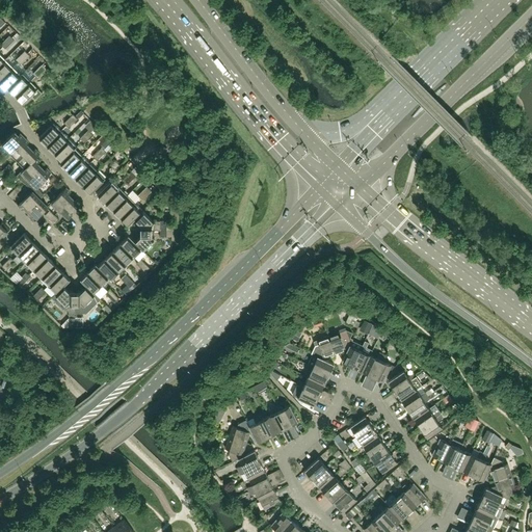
[(9,35),(5,40),(9,45),(15,41),(9,35)]
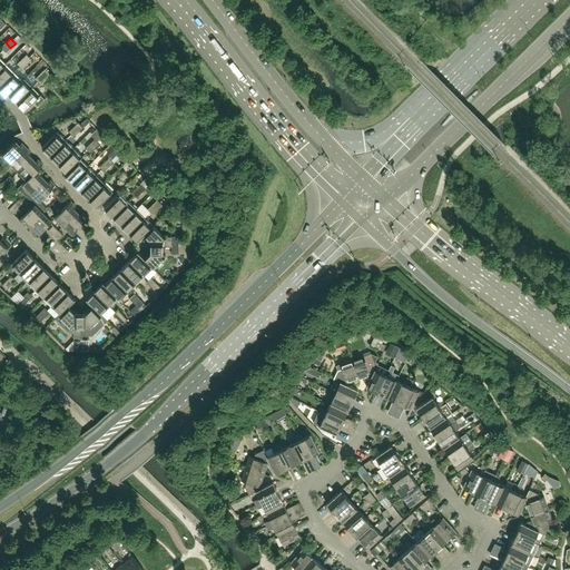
[(6,52),(10,48),(6,42),(1,48),(6,52)]
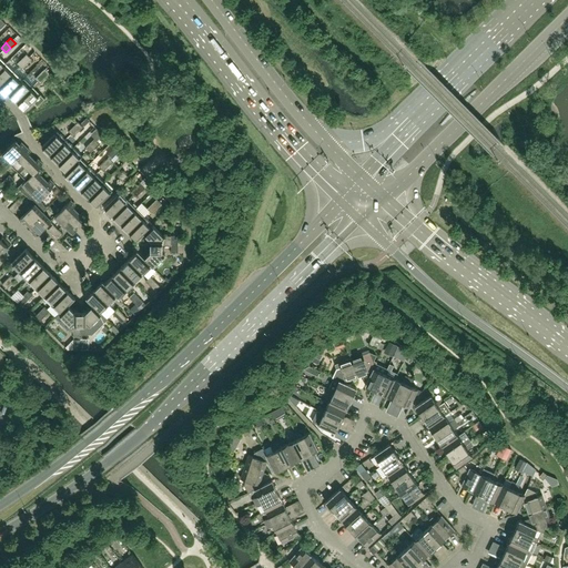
[(27,54),(22,59),(27,64),(31,59),(27,54)]
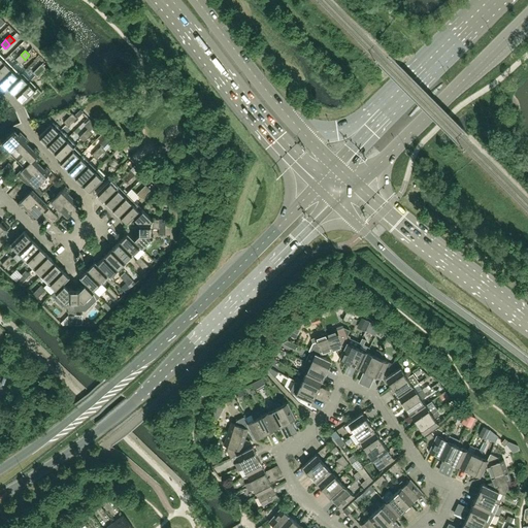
[(21,64),(25,60),(21,55),(15,59),(21,64)]
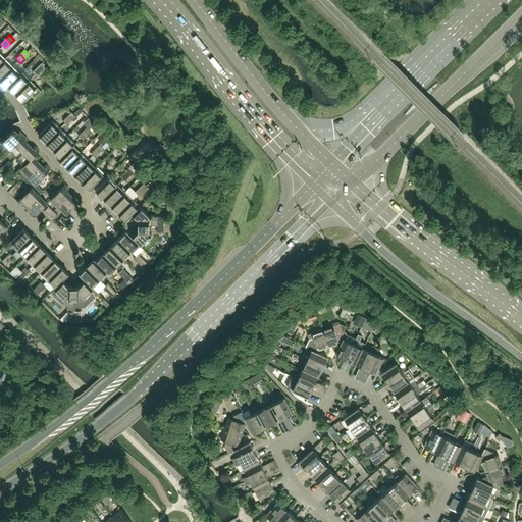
[(0,79),(13,66),(9,62),(10,60),(7,56),(0,63),(0,79)]
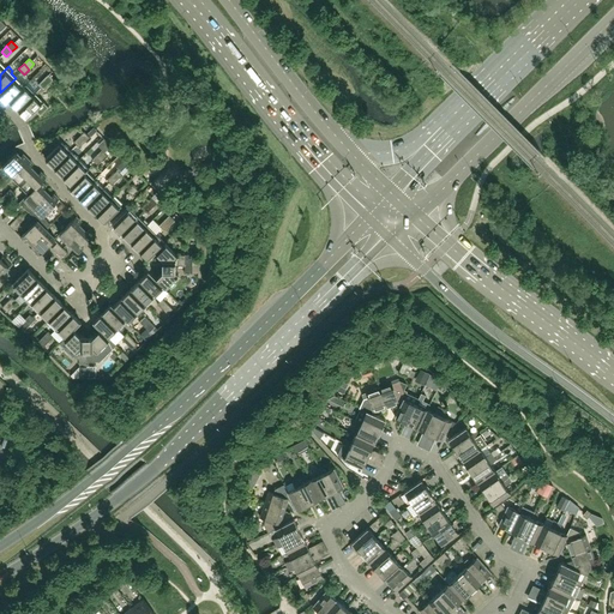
[(48,74),(43,79),(48,85),(54,79),(48,74)]
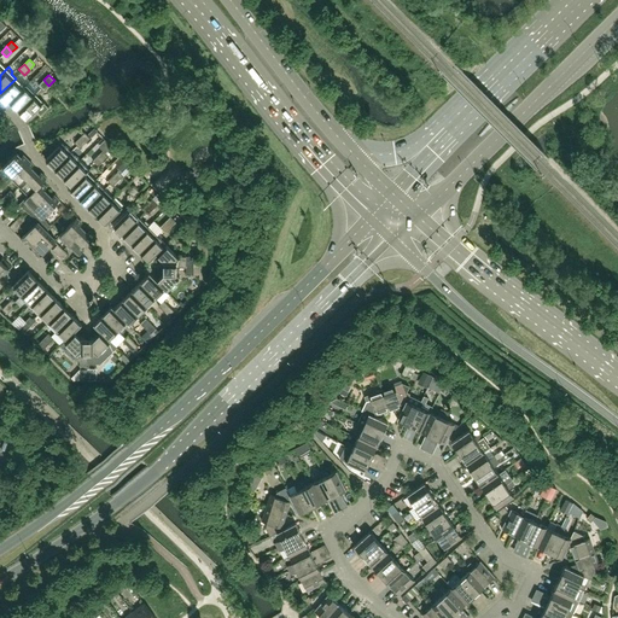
[(10,101),(24,87),(16,79),(0,93),(0,95),(7,104),(10,101)]
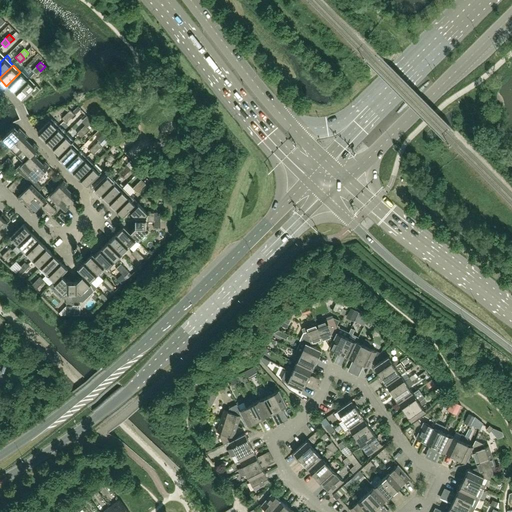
[(36,75),(40,71),(36,66),(32,70),(36,75)]
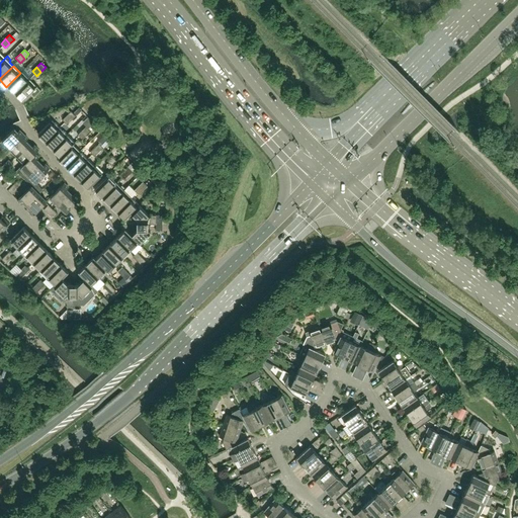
[(15,92),(29,79),(22,71),(20,73),(8,85),(15,92)]
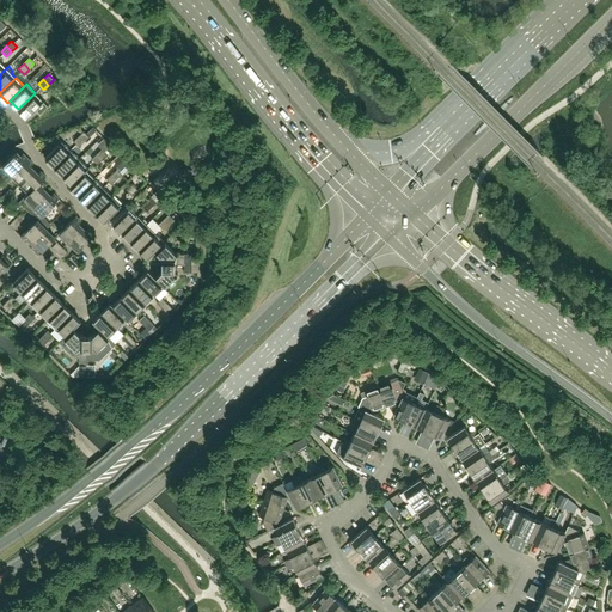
[(48,106),(44,102),(35,93),(18,109),(28,118),(36,110),(40,115),(48,106)]
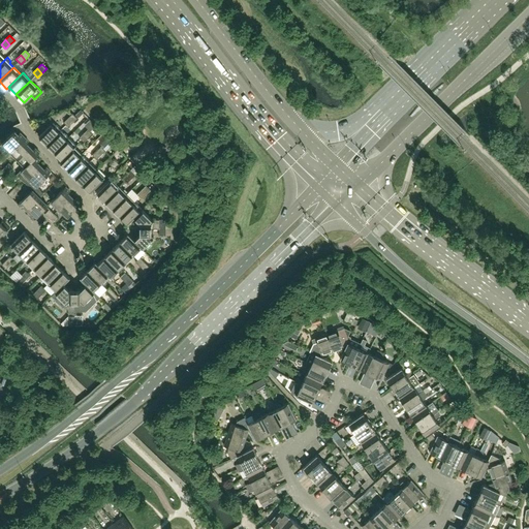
[(72,114),(68,118),(72,122),(78,118),(72,114)]
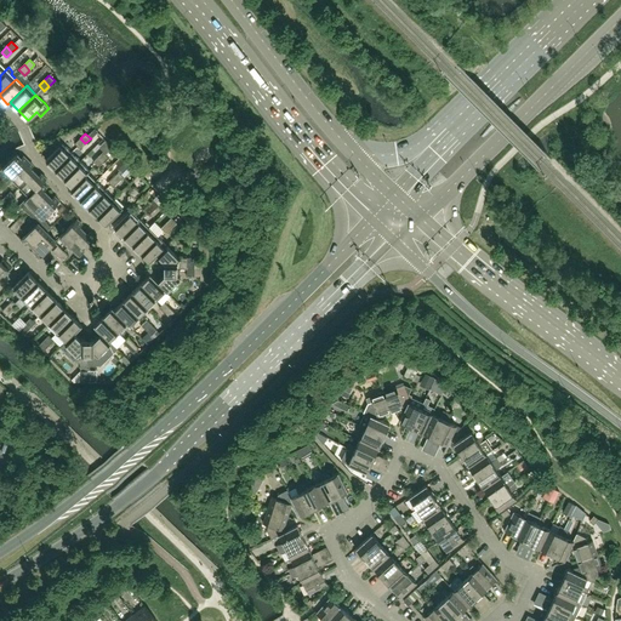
[(80,149),(85,143),(80,138),(75,143),(80,149)]
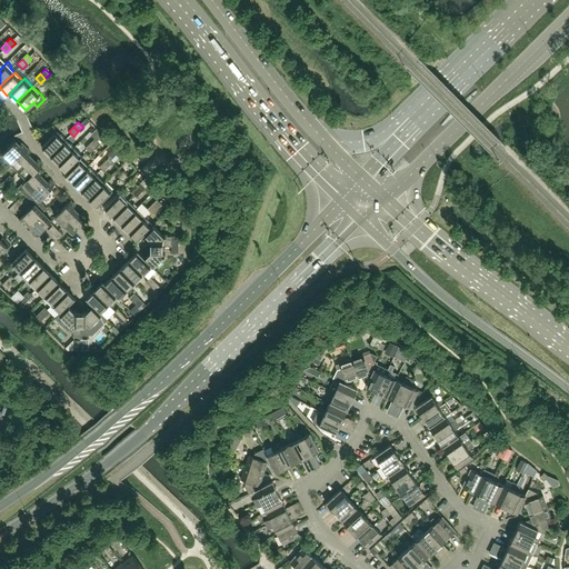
[(50,155),(66,140),(57,131),(42,147),(50,155)]
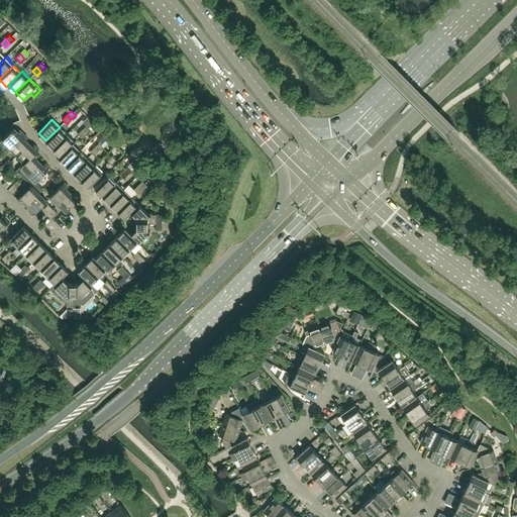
[(91,120),(85,125),(86,126),(89,128),(94,123),(91,120)]
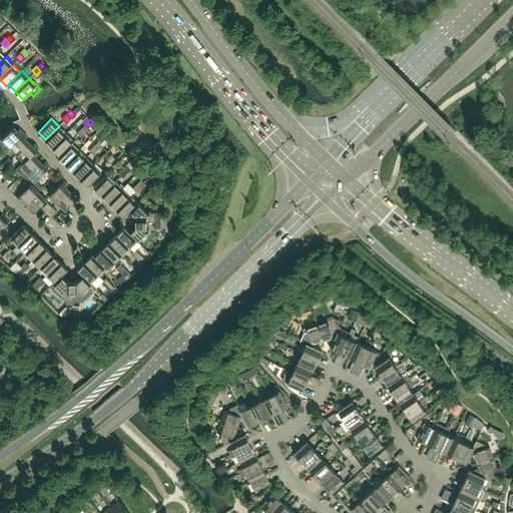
[(85,125),(81,129),(85,133),(90,129),(85,125)]
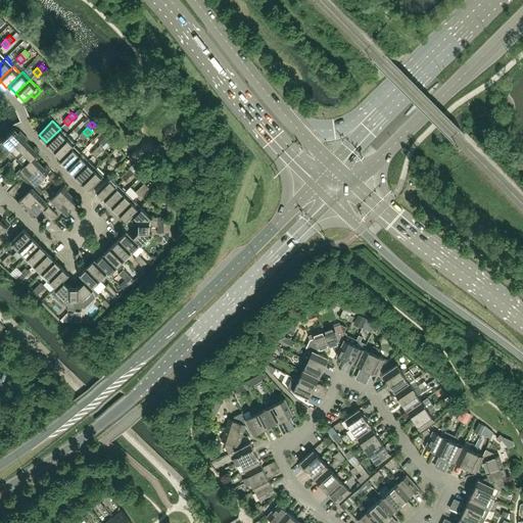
[(53,150),(67,136),(60,129),(46,142),(53,150)]
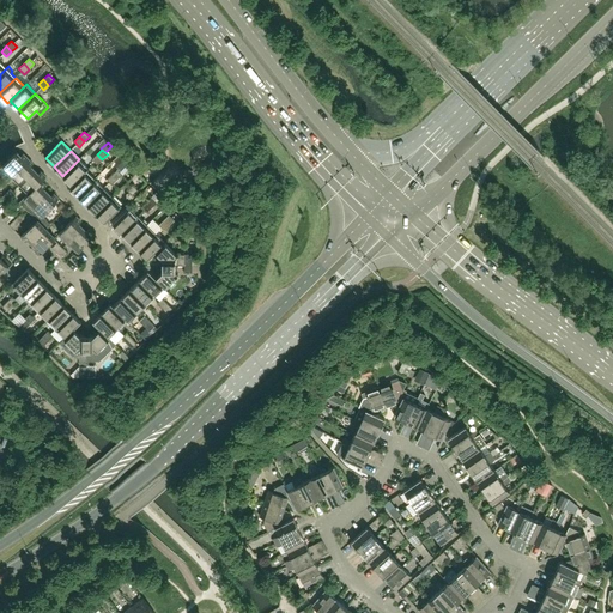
[(11,176),(28,159),(23,155),(20,156),(17,152),(2,167),(11,176)]
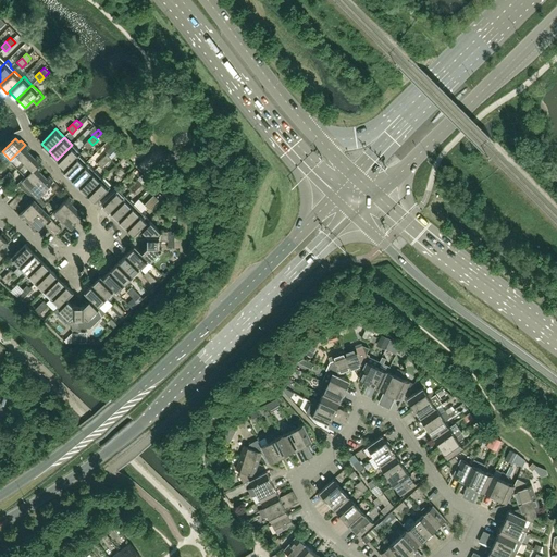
[(88,150),(93,145),(88,140),(84,145),(88,150)]
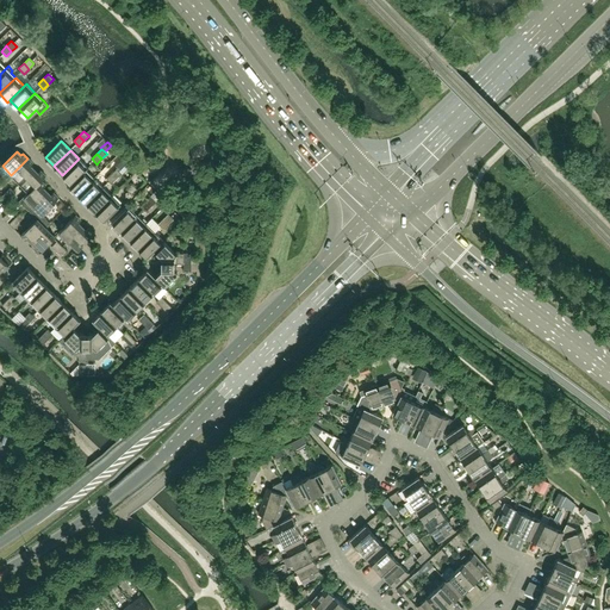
[(122,156),(113,165),(119,170),(128,162),(122,156)]
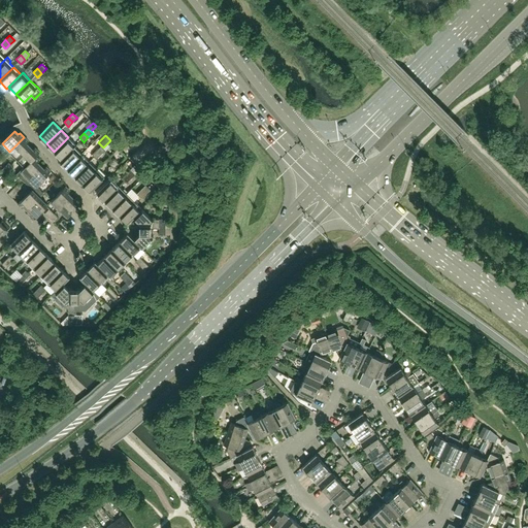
[(18,159),(30,146),(27,143),(28,141),(24,137),(9,152),(18,159)]
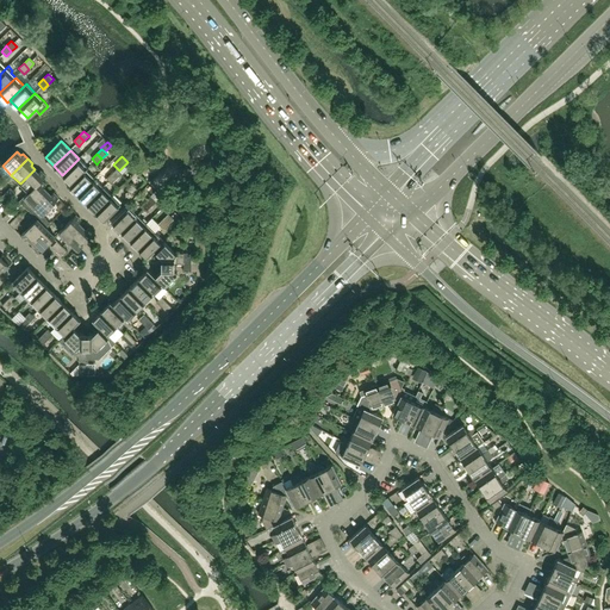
[(72,184),(86,169),(88,168),(79,159),(62,175),(72,184)]
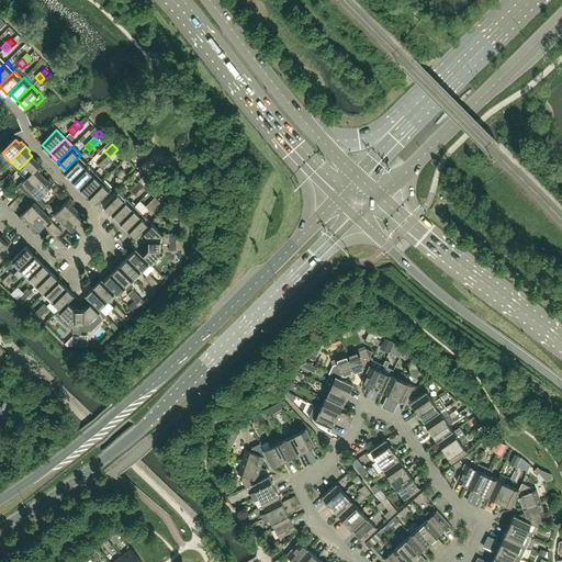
[(110,157),(112,160),(113,160),(121,153),(117,149),(110,157)]
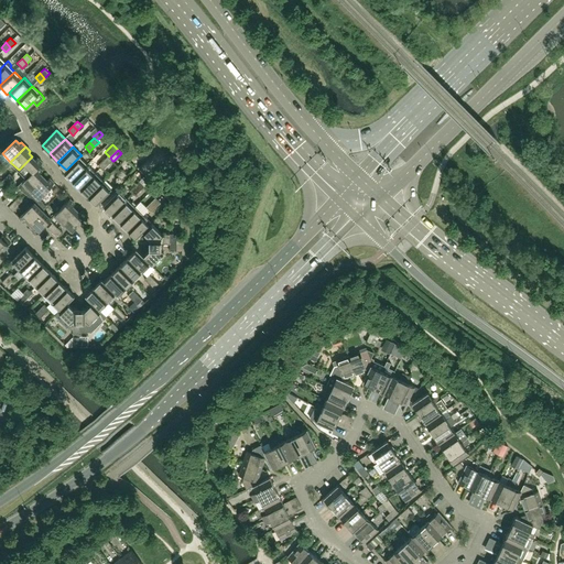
[(108,155),(104,161),(108,165),(112,161),(108,155)]
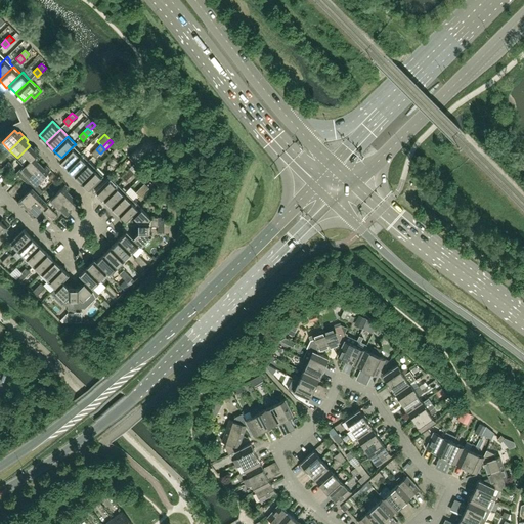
[(35,155),(39,151),(35,146),(33,148),(30,145),(17,158),(25,165),(35,155)]
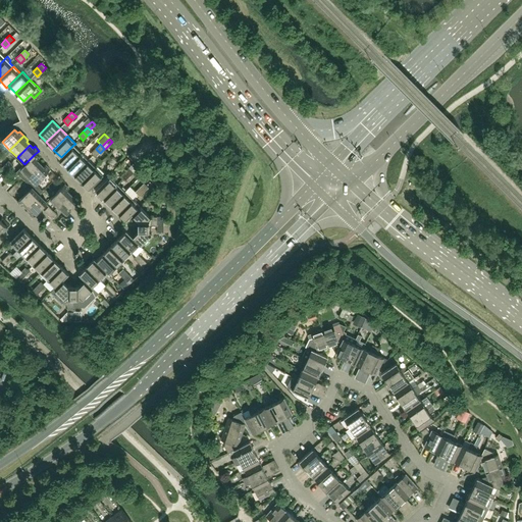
[(81,153),(73,145),(61,157),(59,159),(66,166),(81,153)]
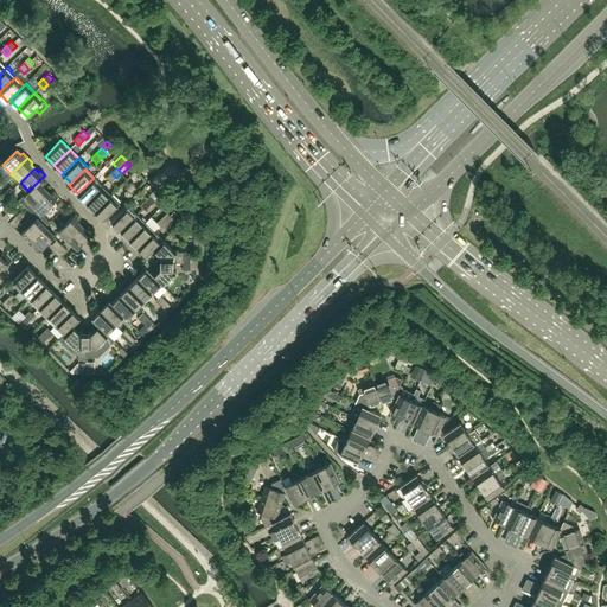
[(112,183),(116,178),(112,173),(106,178),(112,183)]
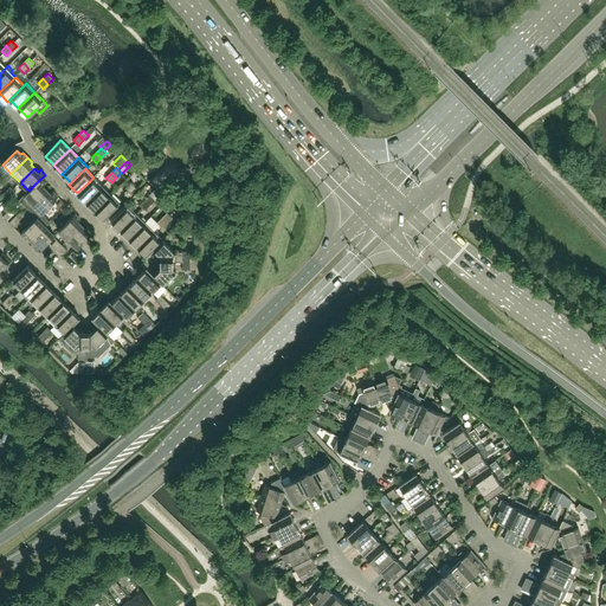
[(86,202),(102,186),(94,178),(77,193),(86,202)]
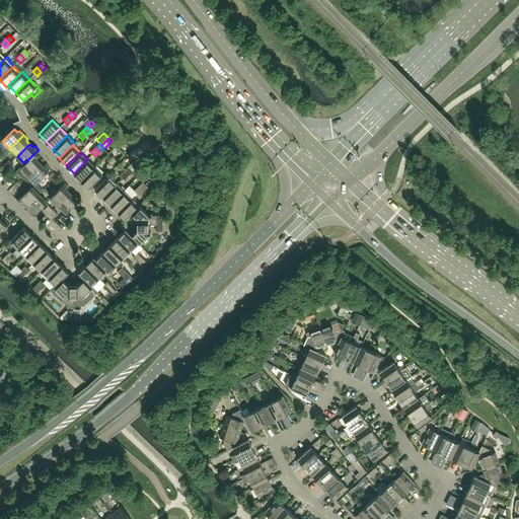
[(24,178),(41,162),(36,159),(39,157),(34,153),(24,163),(20,167),(15,171),(23,179),(24,178)]
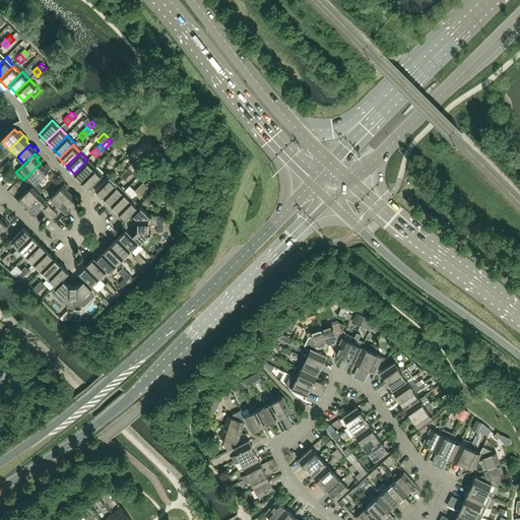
[(113,156),(108,160),(112,166),(117,160),(113,156)]
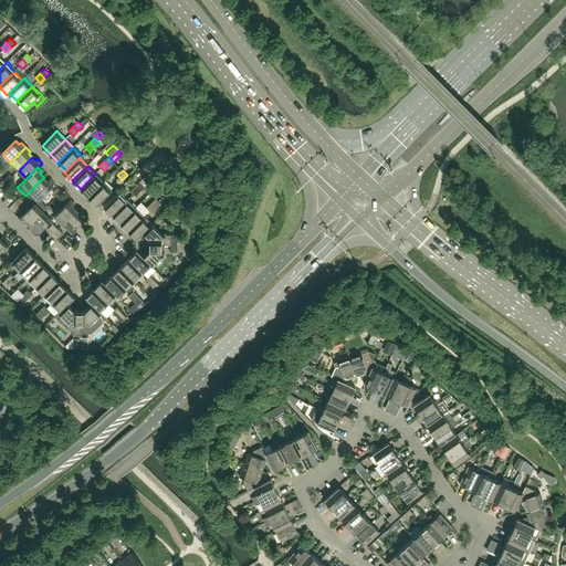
[(88,197),(104,181),(95,174),(81,189),(88,197)]
